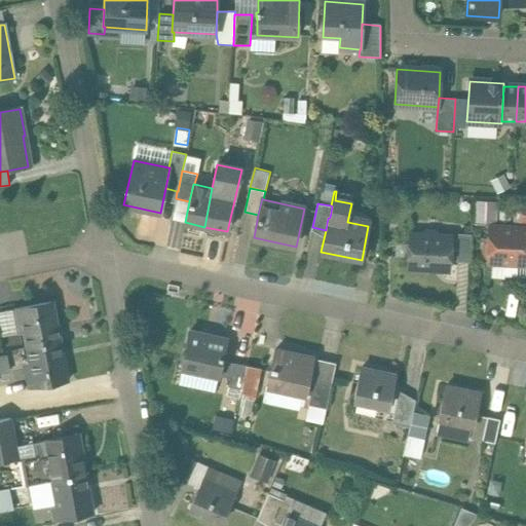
[(525,228),(490,226),(489,239),(485,242),(484,256),(488,260),(488,263),(525,265),(525,228)]
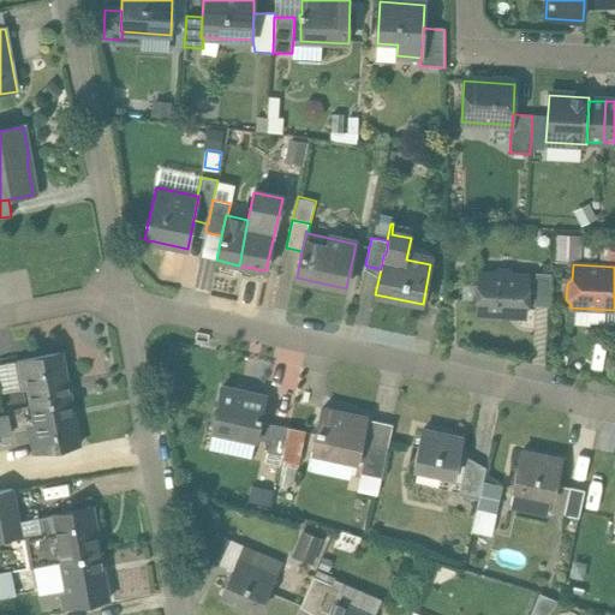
[(529,279),(512,278),(508,273),(500,273),(495,276),(478,275),(477,312),(482,318),(494,318),(499,315),(526,316),(526,305),(533,305),(536,281),(527,280),(529,279)]
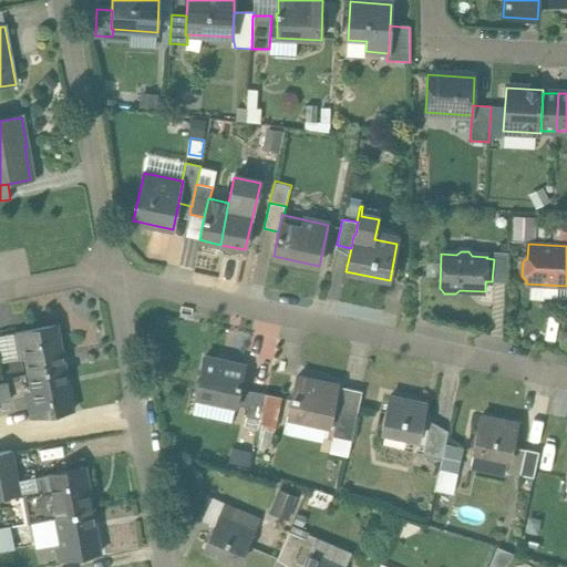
[(508,253),(494,253),(494,259),(492,281),(492,284),(507,284),(508,253)]
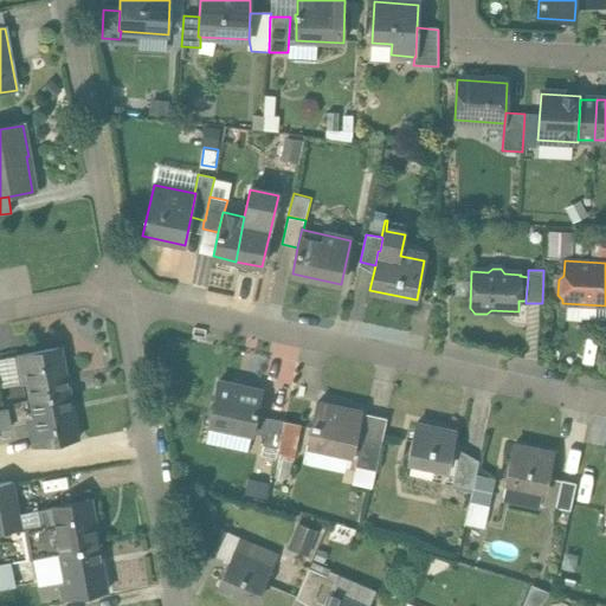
[(60,349),(17,356),(20,374),(27,372),(32,401),(69,394),(60,349)]
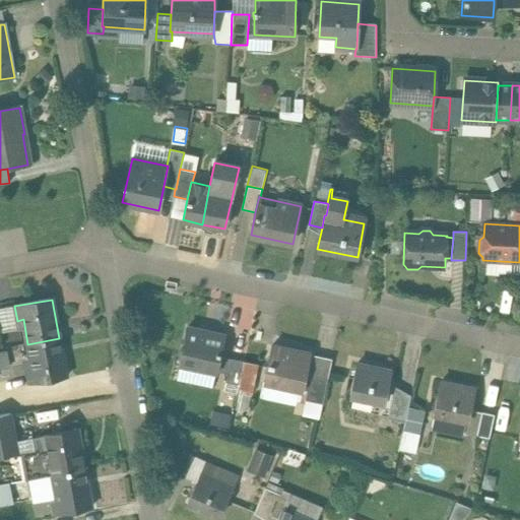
[(224,336),(187,328),(179,364),(217,372),(220,358),(224,336)]
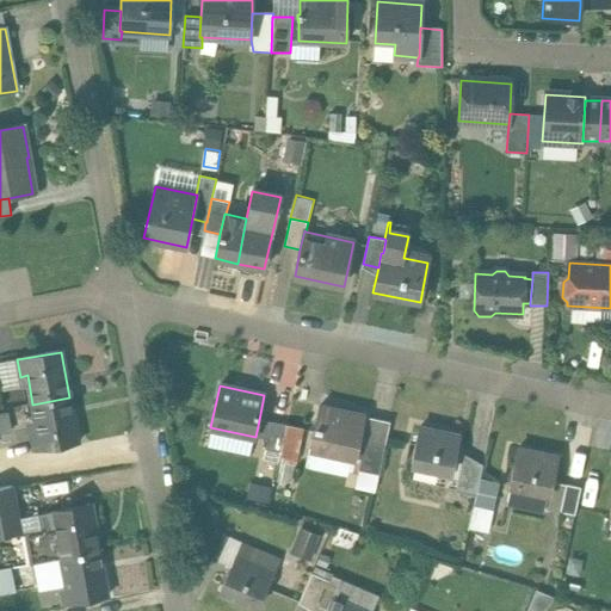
[(26,409),(11,411),(12,417),(31,414),(28,387),(5,389),(6,400),(25,397),(26,409)]
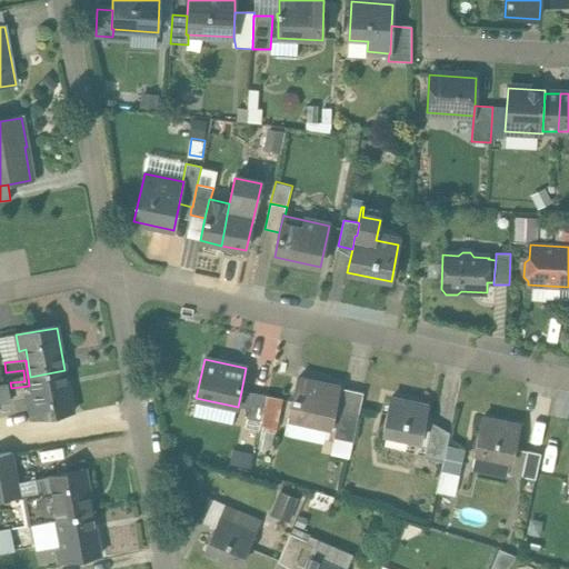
[(65,370),(30,377),(36,403),(29,405),(32,420),(72,412),(65,370)]
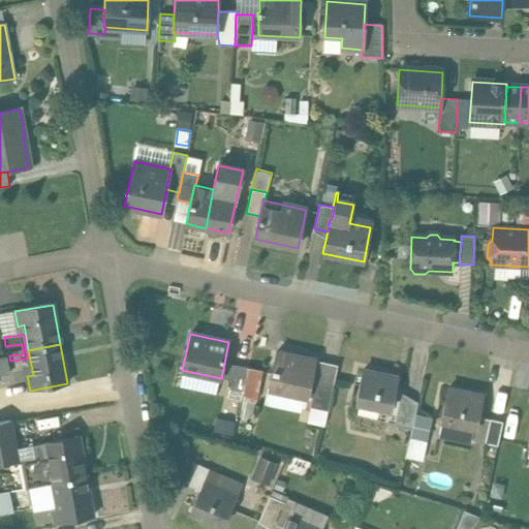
[(315,361),(277,352),(269,389),(308,397),(311,380),(315,361)]
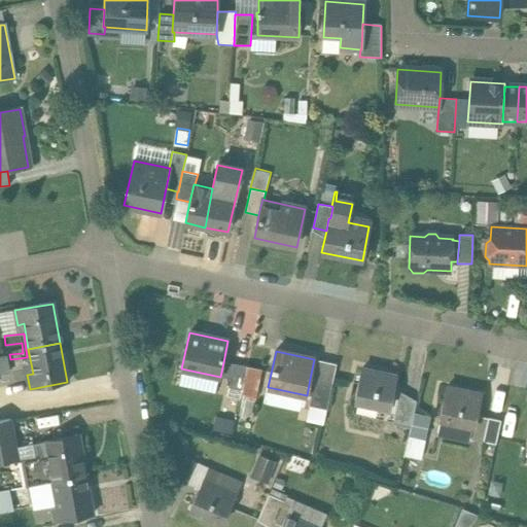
[(315,380),(332,384),(337,364),(314,359),(310,379),(315,380)]
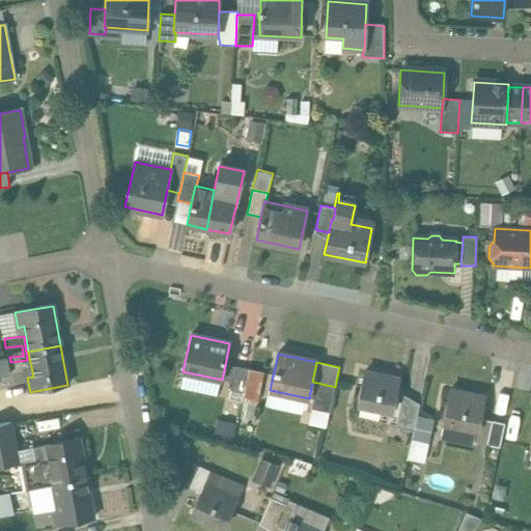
[(235,367),(225,365),(222,380),(232,382),(235,367)]
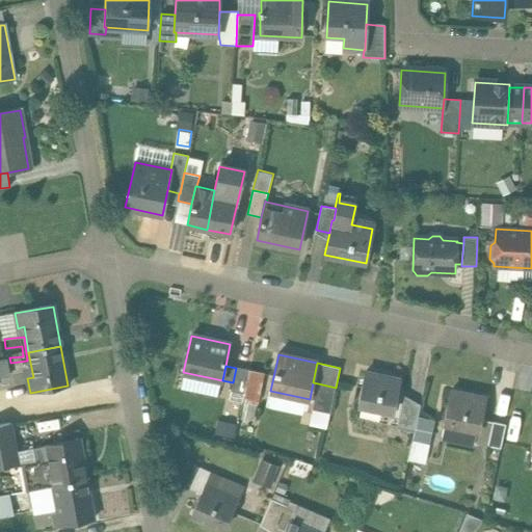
[(236,367),(236,368),(233,382),(231,392),(244,395),(249,370),(236,367)]
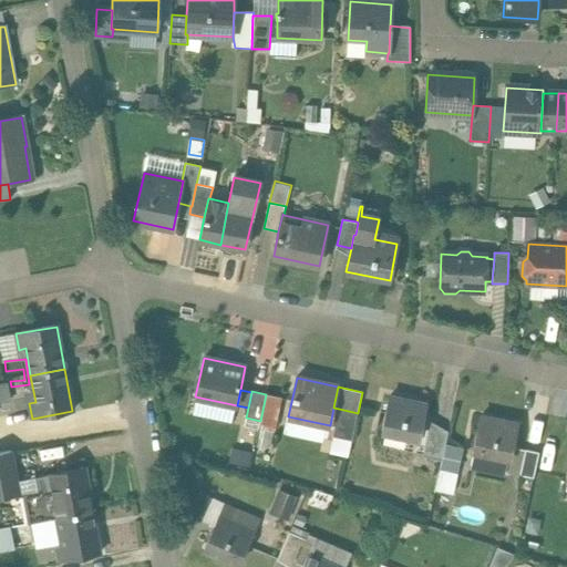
[(281,398),(266,394),(260,421),(259,429),(274,432),(281,398)]
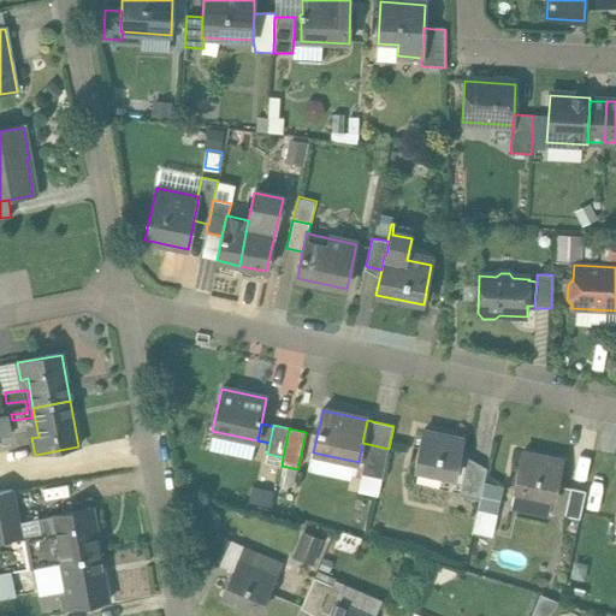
[(463,440),(422,432),(415,469),(456,478),(463,440)]
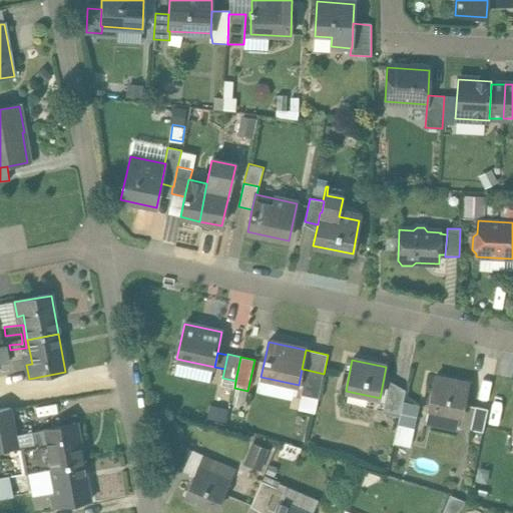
[(324,374),(307,370),(301,396),(318,399),(324,374)]
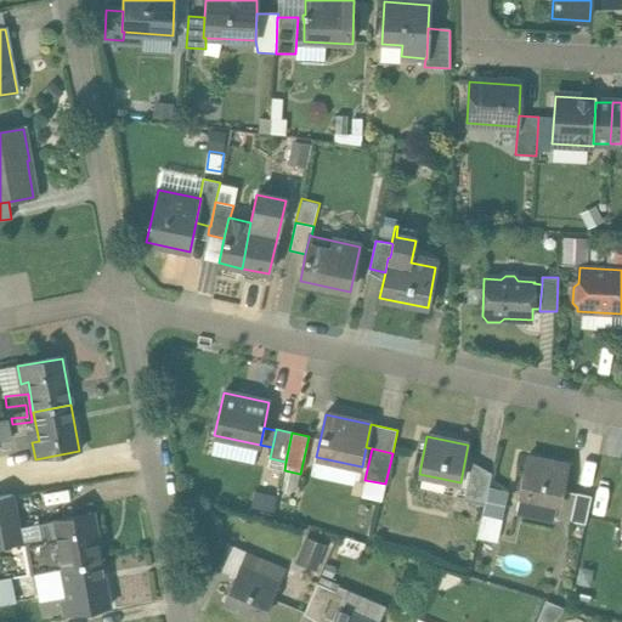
[(569,467),(527,458),(519,495),(560,504),(569,467)]
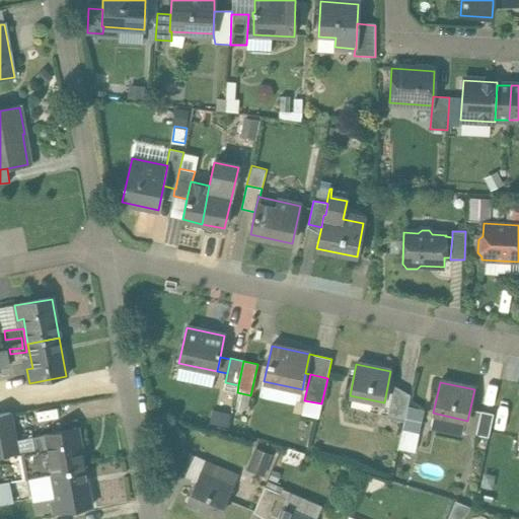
[(411,396),(392,392),(387,418),(404,423),(408,409),(411,396)]
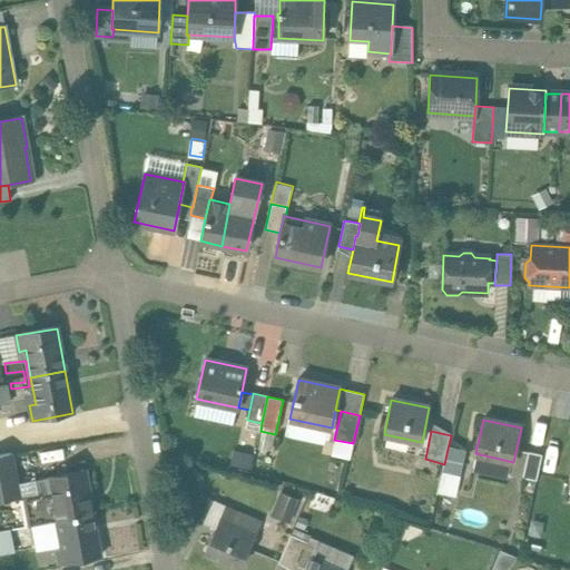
[(448,449),(444,464),(442,473),(460,477),(465,453),(448,449)]
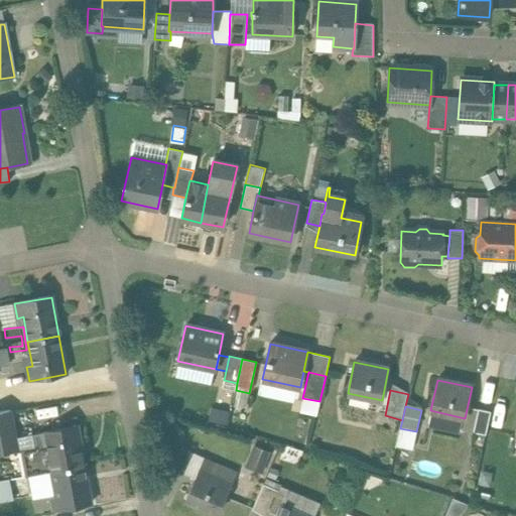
[(491,412),(478,409),(473,432),(486,435),(491,412)]
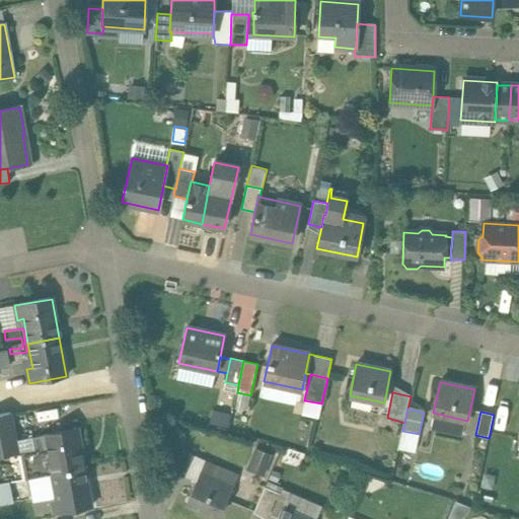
[(10,413),(0,415),(0,427),(13,425),(10,413)]
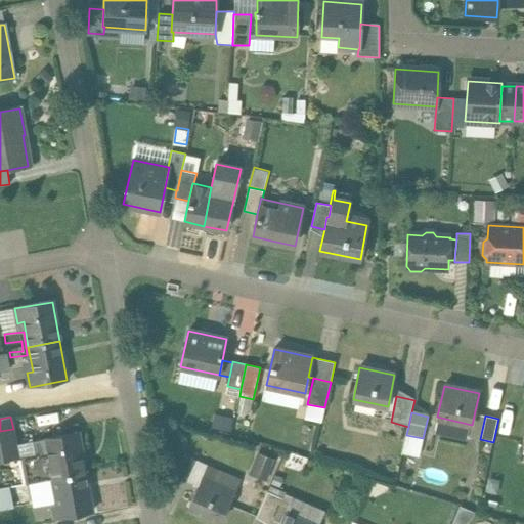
[(13,429),(0,431),(0,455),(17,452),(13,429)]
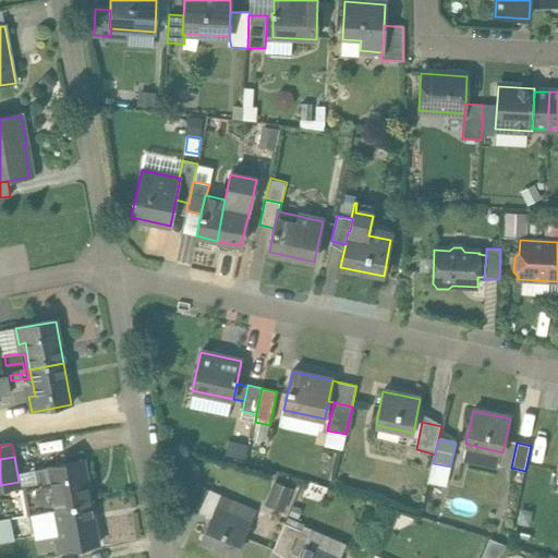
[(83,461),(35,470),(37,484),(25,486),(31,514),(57,510),(89,504),(91,504),(83,461)]
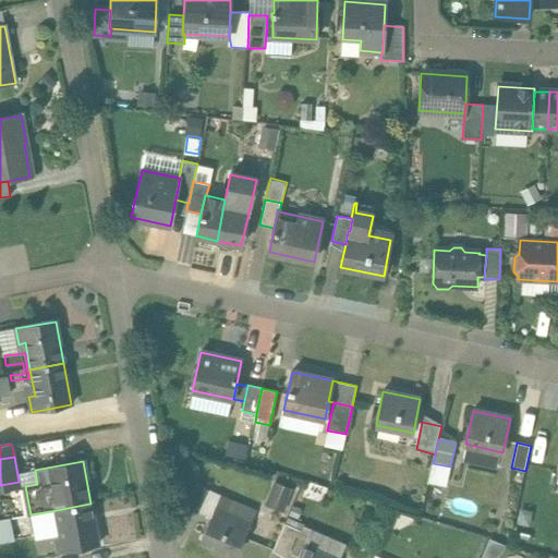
[(273,480),(266,506),(286,511),(293,486),(273,480)]
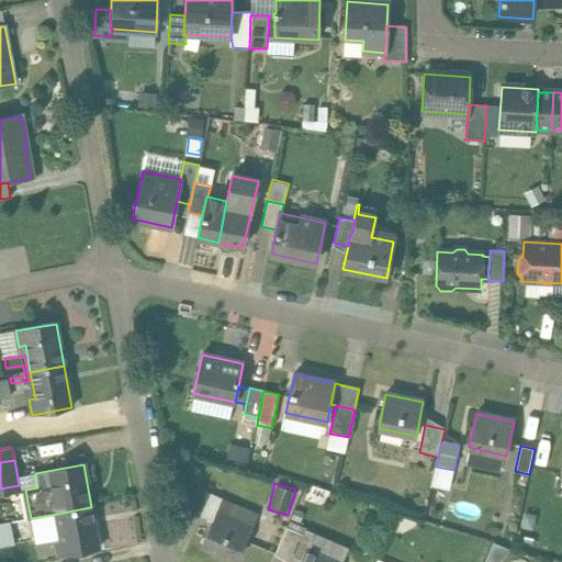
[(187,512),(200,518),(210,494),(198,489),(187,512)]
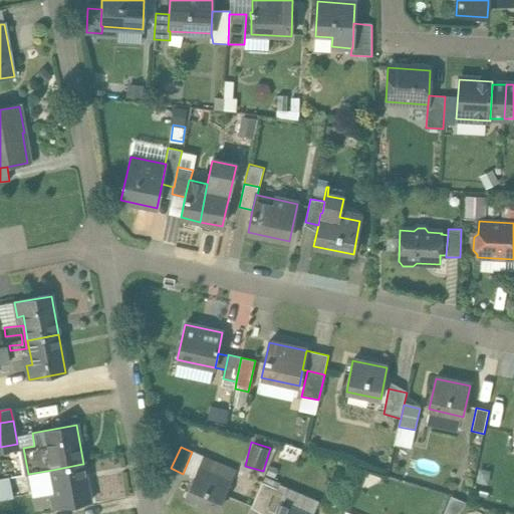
[(198,468),(203,457),(192,452),(183,474),(194,479),(198,468)]
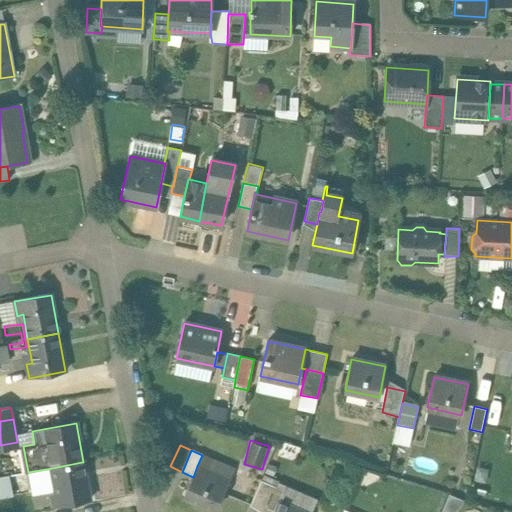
[(202,455),(197,466),(229,480),(234,469),(202,455)]
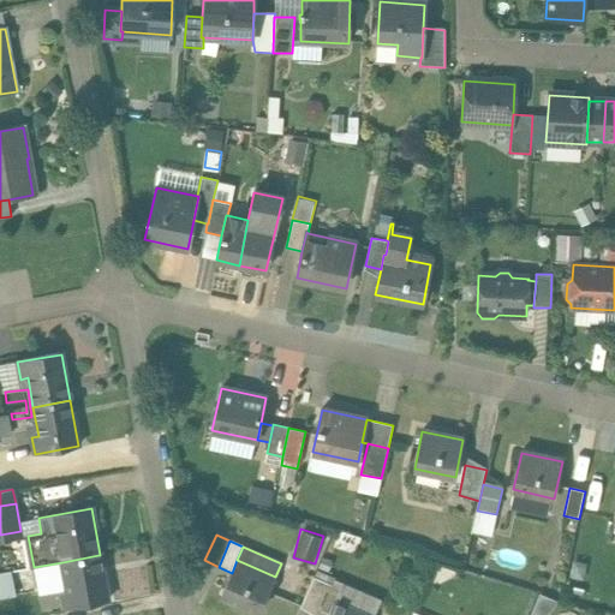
[(99,555),(63,562),(67,591),(61,592),(64,609),(108,601),(99,555)]
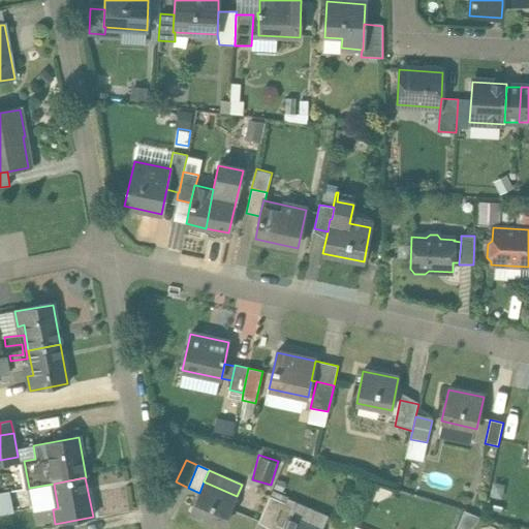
[(237,496),(204,481),(199,493),(191,511),(224,526),(237,496)]
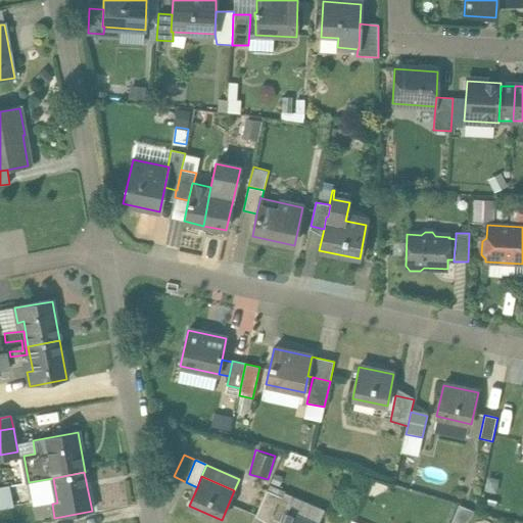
[(284,498),(267,491),(256,514),(274,522),(284,498)]
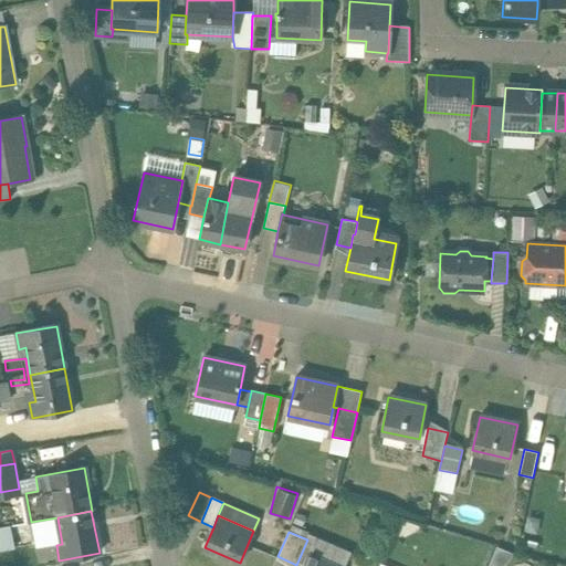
[(344,565),(350,553),(316,538),(308,555),(303,565),(344,565)]
